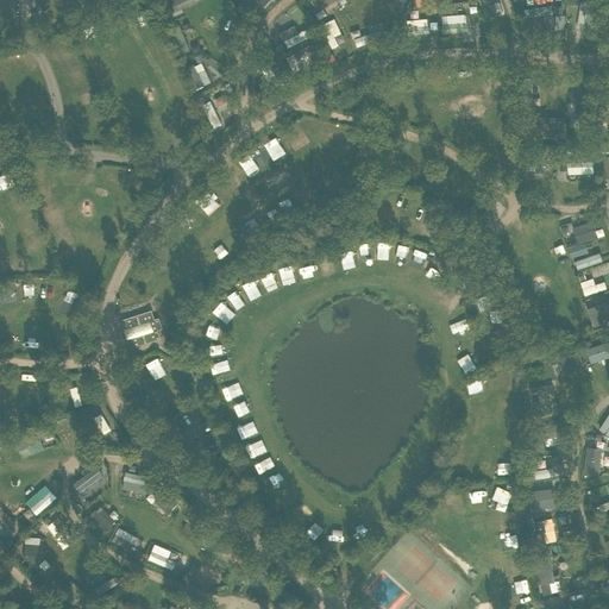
[(269,0),(239,0),(238,2),(252,18),(270,1),(269,0)]
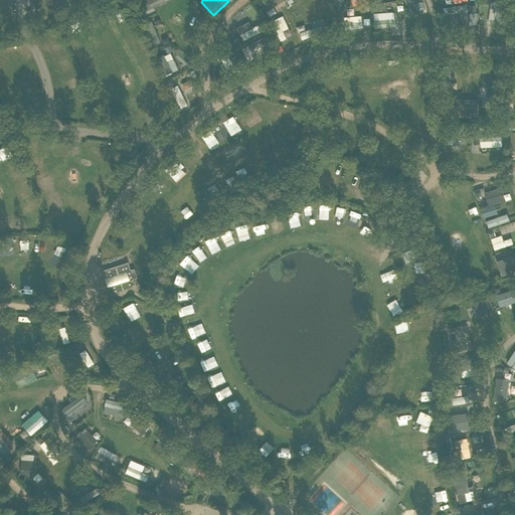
[(413,0),(404,0),(411,16),(418,12),(413,0)]
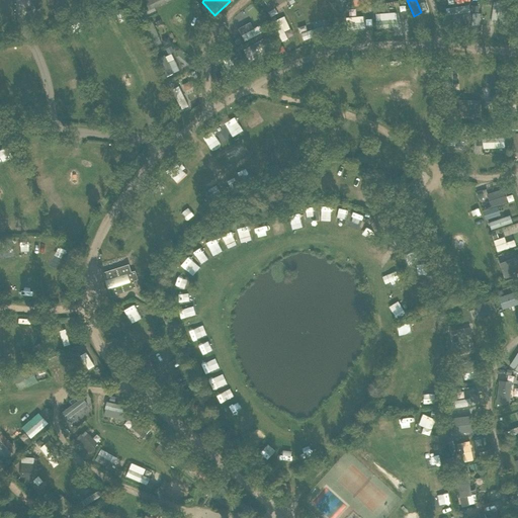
[(398,26),(398,12),(380,13),(380,27),(398,26)]
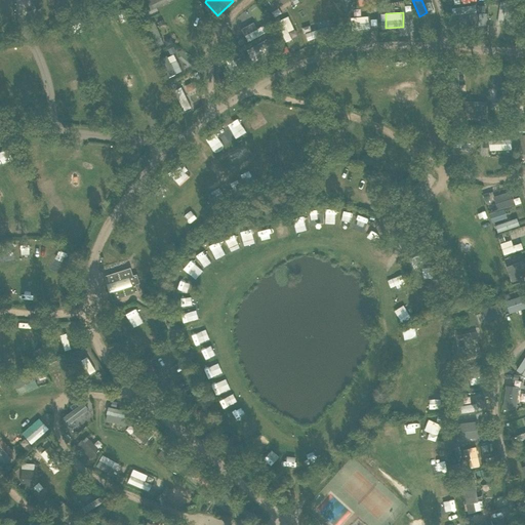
[(368,16),(351,19),(352,25),(369,22),(368,16)]
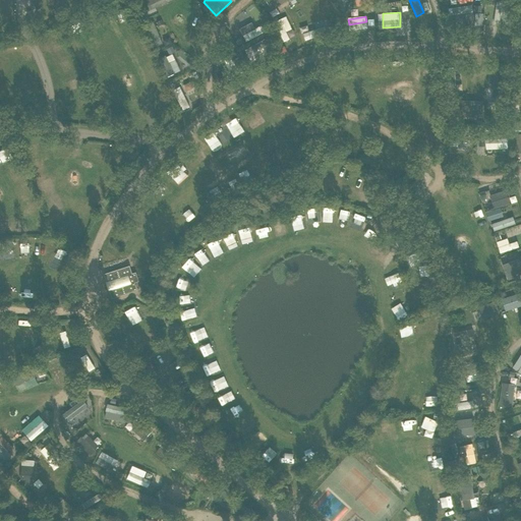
[(277,19),(281,38),(292,36),(289,17),(277,19)]
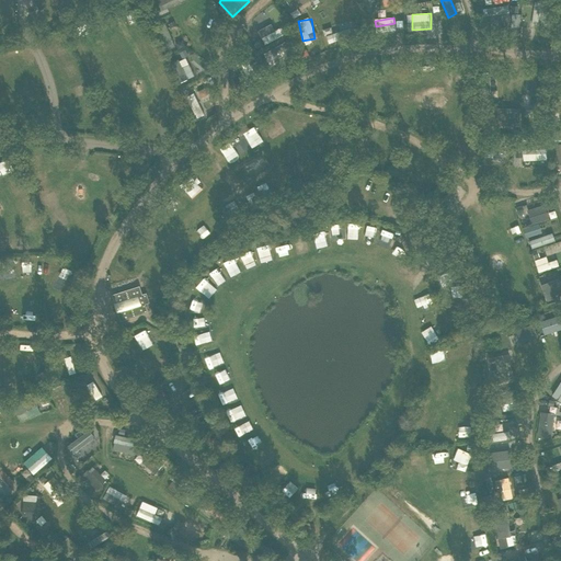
[(274,21),(258,31),(266,46),(283,37),(274,21)]
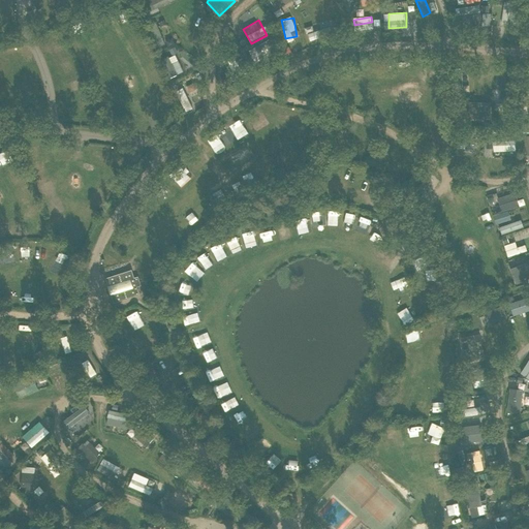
[(148,28),(157,48),(167,42),(158,24),(148,28)]
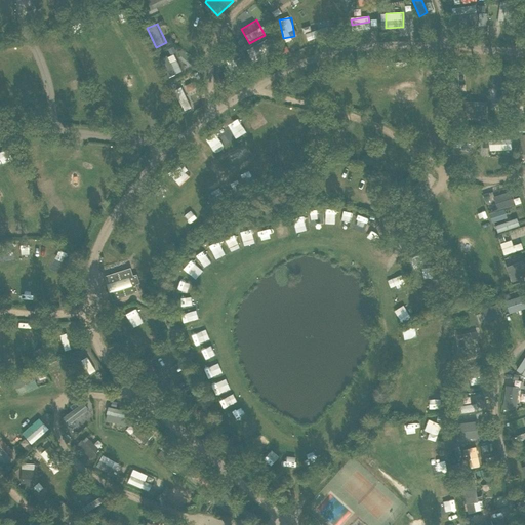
[(72,35),(80,39),(84,32),(76,27),(72,35)]
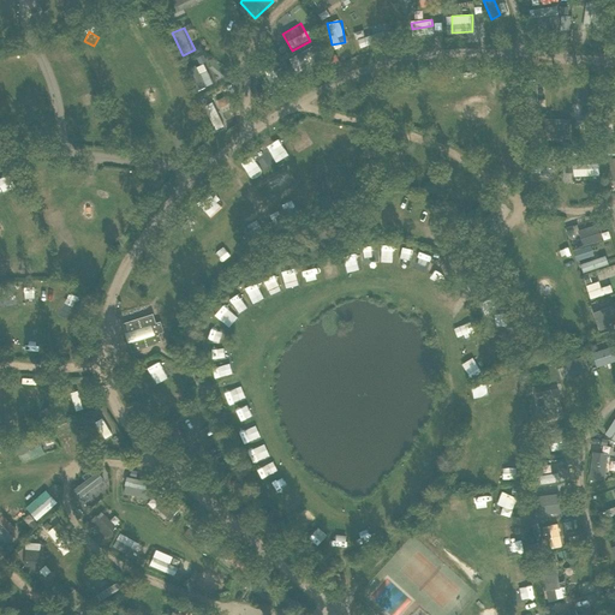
[(31,52),(18,57),(23,69),(36,64),(31,52)]
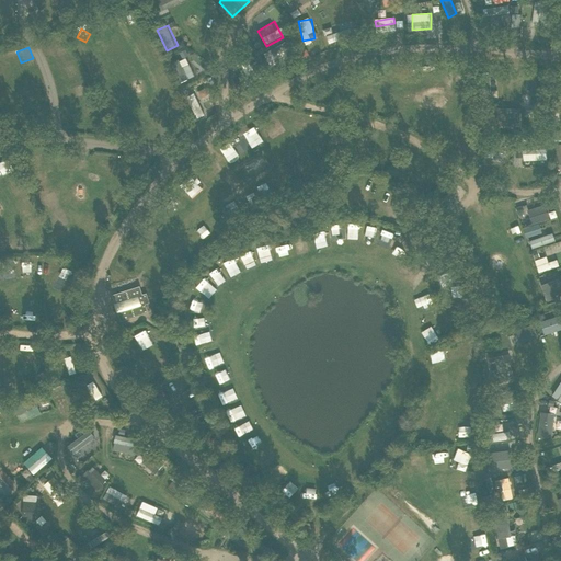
[(71,55),(55,61),(59,72),(76,66),(71,55)]
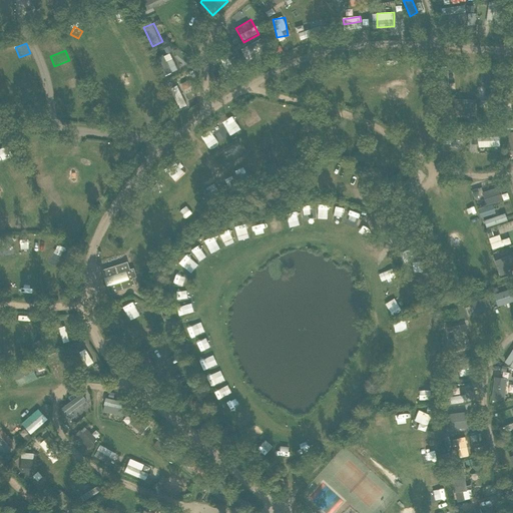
[(164,76),(178,70),(169,52),(155,58),(164,76)]
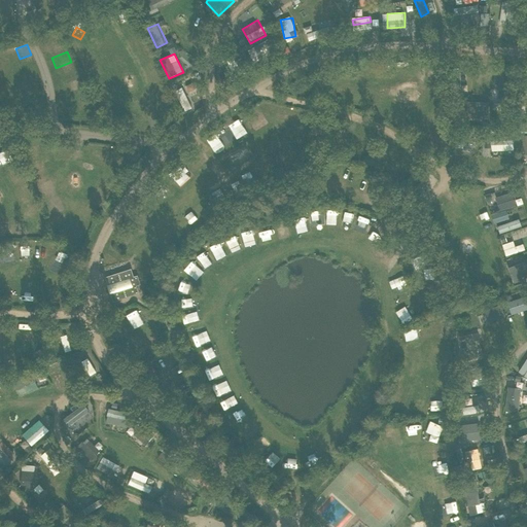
[(357,81),(365,79),(363,68),(354,70),(357,81)]
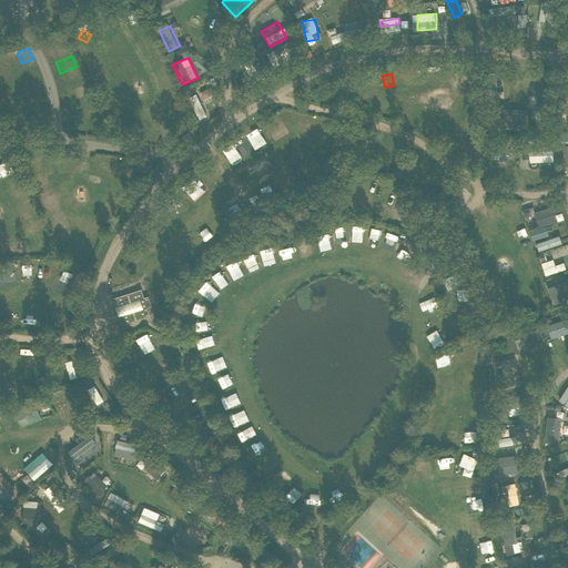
[(69,85),(74,98),(89,91),(83,79),(69,85)]
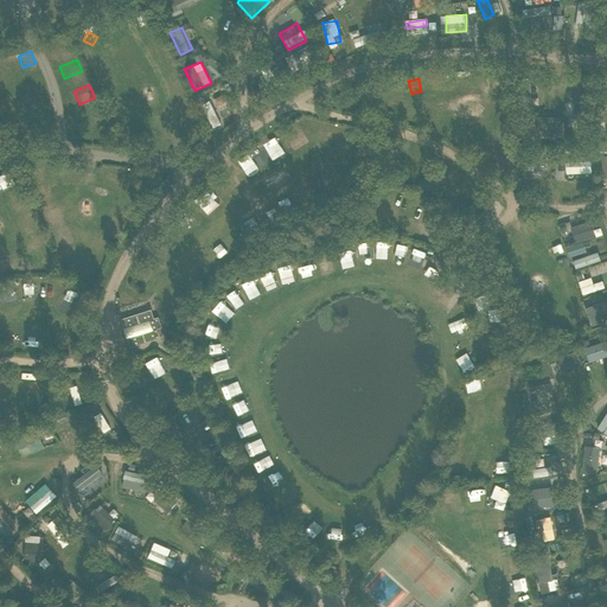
[(213,128),(222,125),(210,101),(202,104),(213,128)]
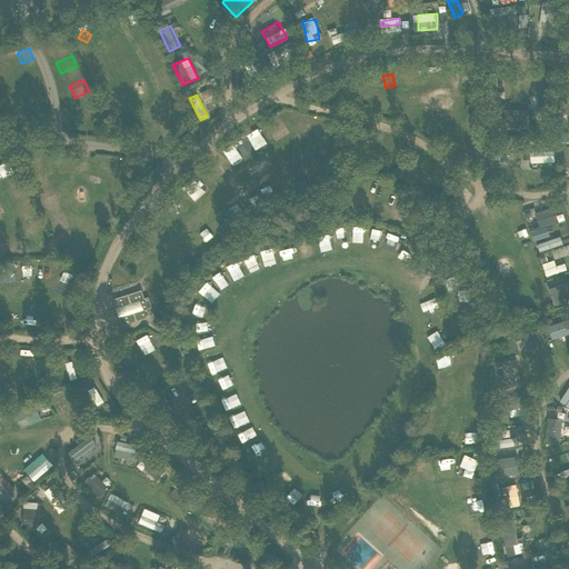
[(371,102),(372,112),(382,111),(381,101),(371,102)]
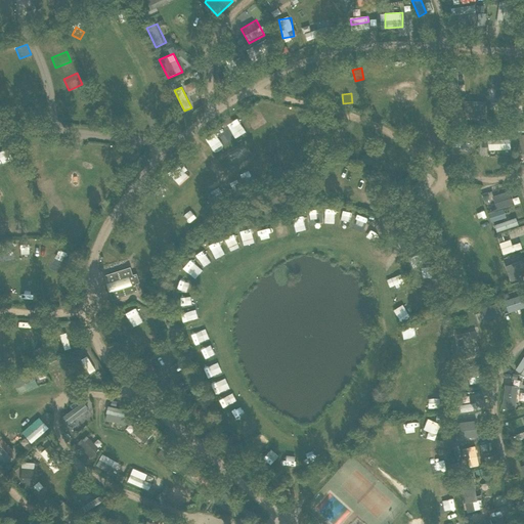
[(66,113),(67,121),(78,119),(77,112),(66,113)]
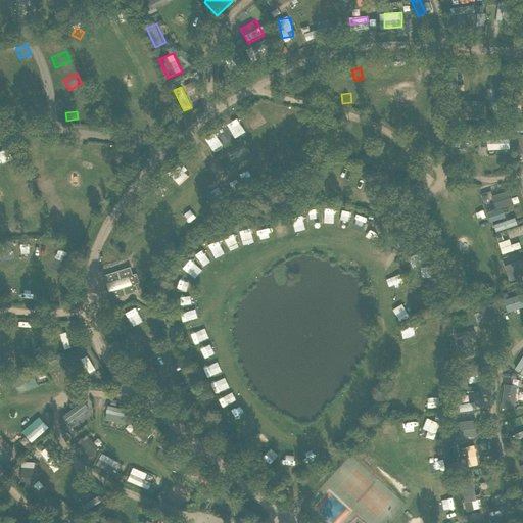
[(31,177),(42,172),(38,160),(26,165),(31,177)]
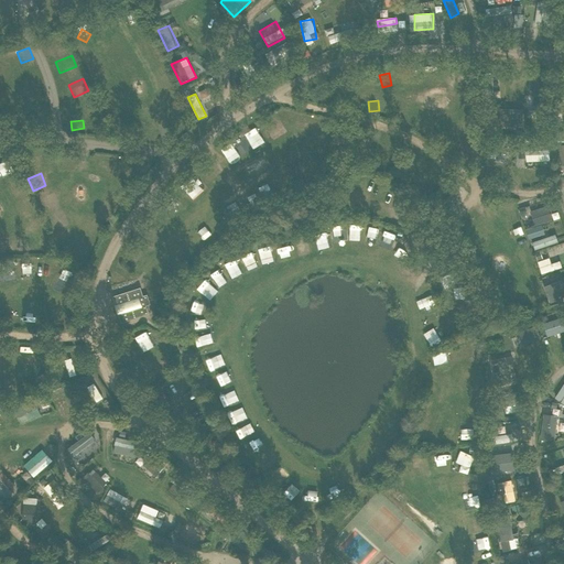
[(454,188),(444,202),(451,207),(461,194),(454,188)]
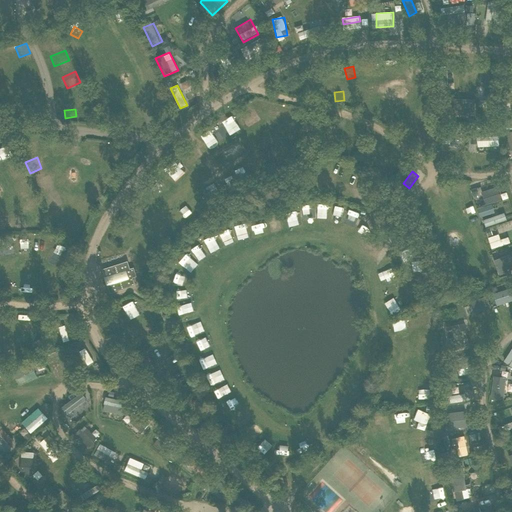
[(50,174),(34,180),(38,188),(53,182),(50,174)]
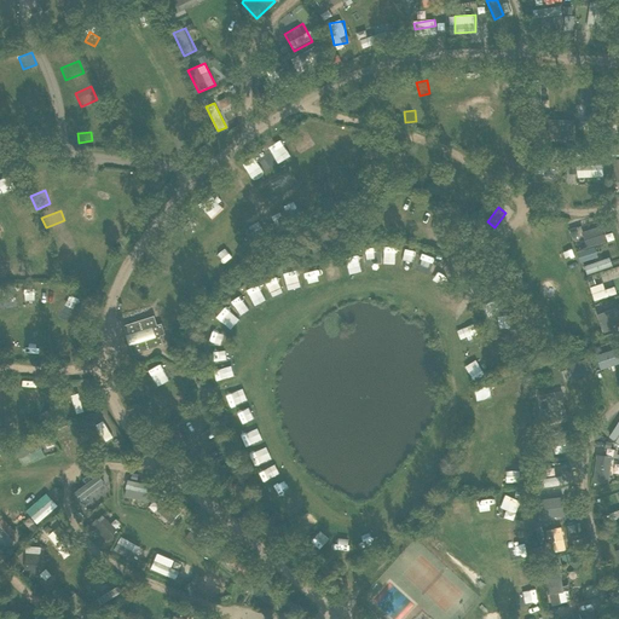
[(36,223),(18,225),(19,235),(38,231),(36,223)]
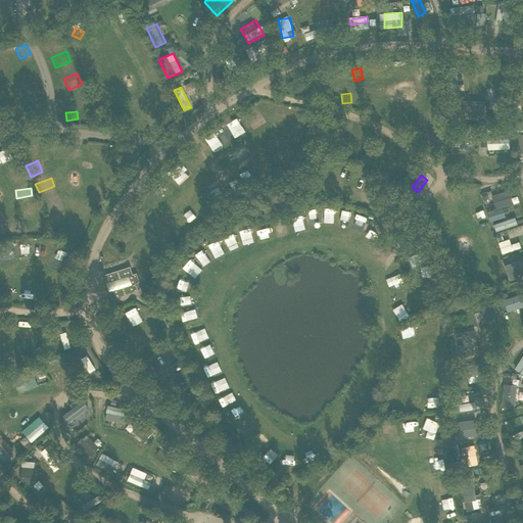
[(490,195),(494,209),(512,204),(509,190),(490,195)]
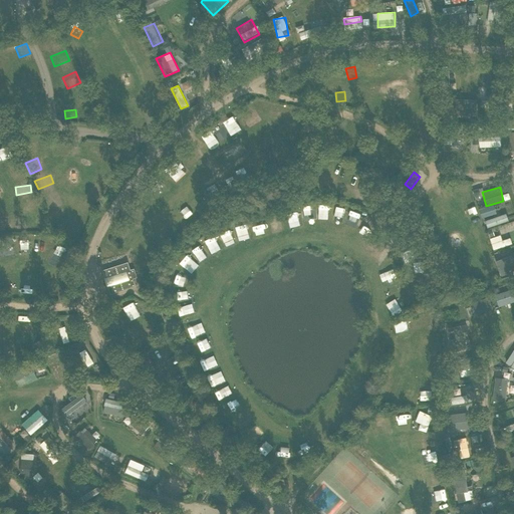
[(449,198),(458,195),(456,188),(447,191),(449,198)]
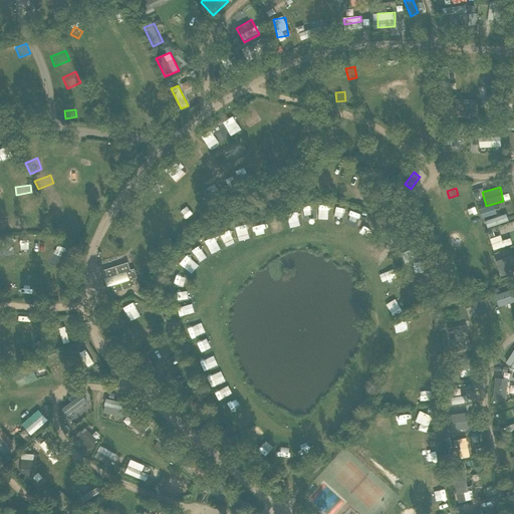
[(47,204),(50,211),(58,208),(55,200),(47,204)]
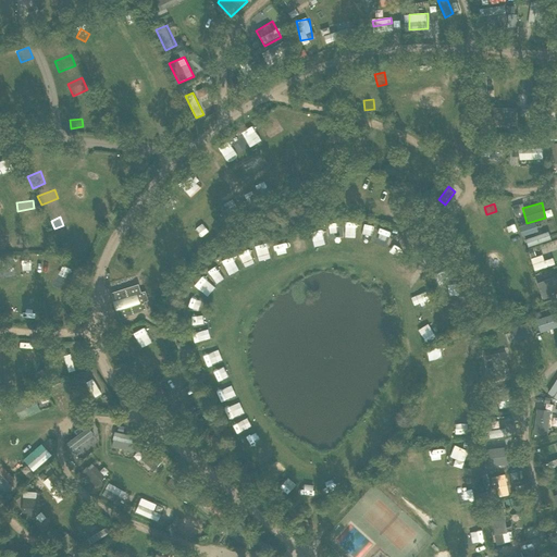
[(344,221),(344,232),(358,232),(358,221),(344,221)]
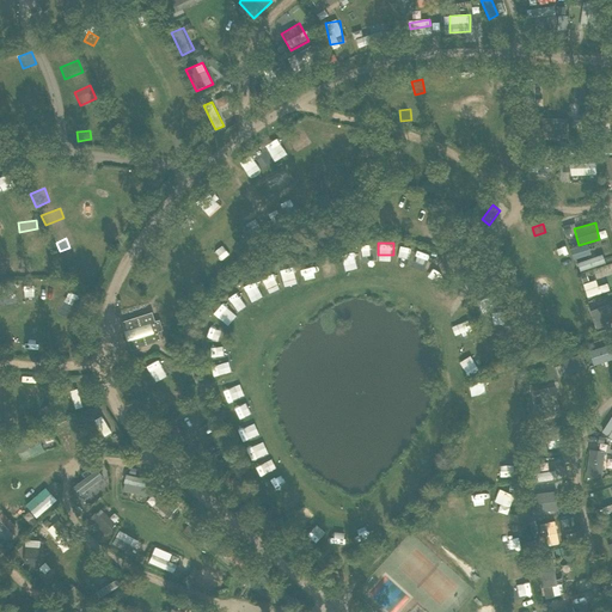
[(587,243),(569,249),(573,259),(591,254),(587,243)]
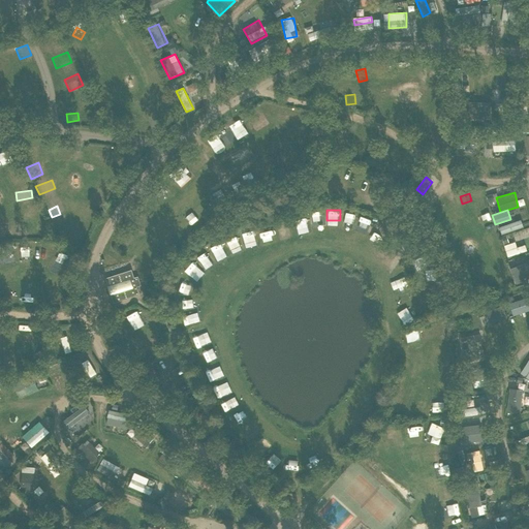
[(314,222),(322,220),(319,211),(312,213),(314,222)]
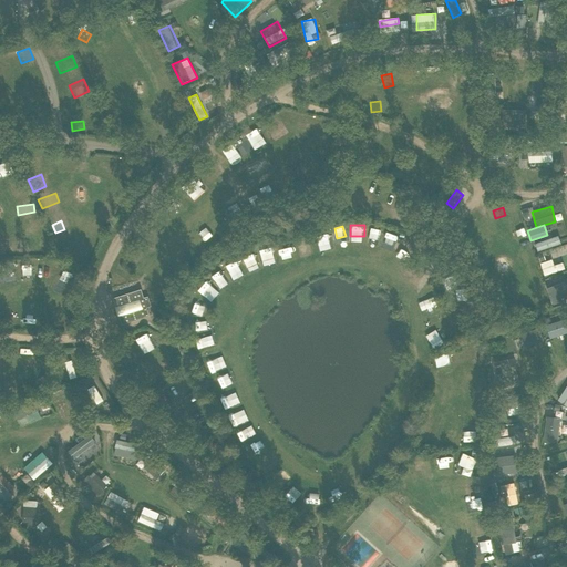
[(368,236),(379,239),(381,229),(370,227),(368,236)]
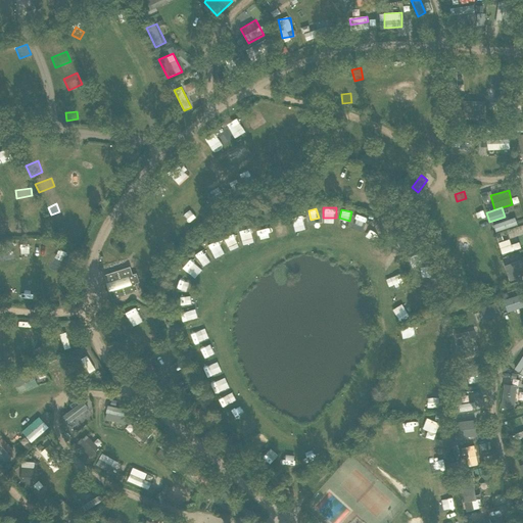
[(304,215),(290,219),(293,227),(306,223),(304,215)]
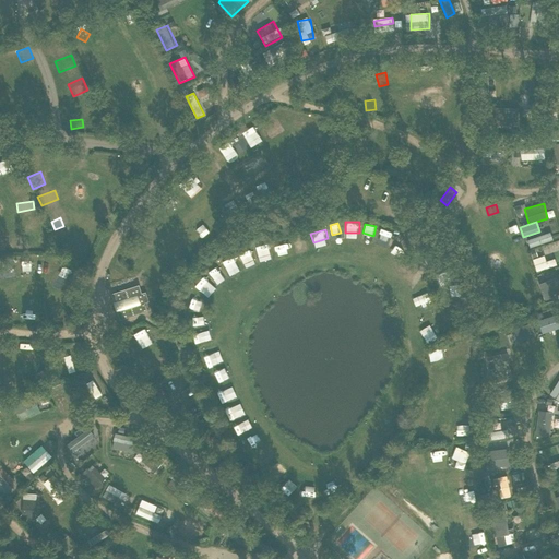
[(387,244),(391,234),(379,229),(376,239),(387,244)]
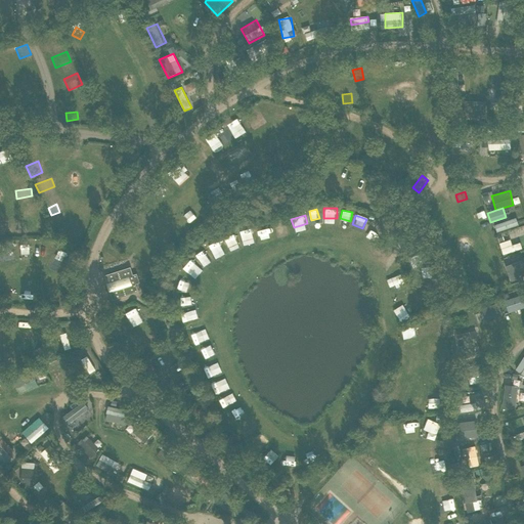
[(495,232),(518,225),(515,217),(492,225),(495,232)]
